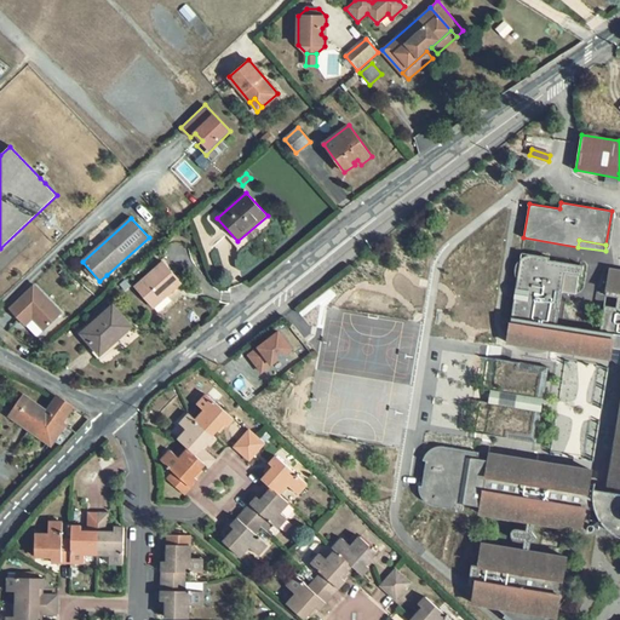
[(550,257),(533,254),(522,258),(520,259),(518,260),(515,265),(515,270),(515,274),(517,277),(516,287),(529,290),(528,298),(514,296),(507,340),(610,357),(612,346),(614,333),(600,331),(556,323),(558,308),(556,308),(557,303),(560,304),(562,291),(575,293),(579,275),(581,275),(584,265),(549,259),(550,257)]
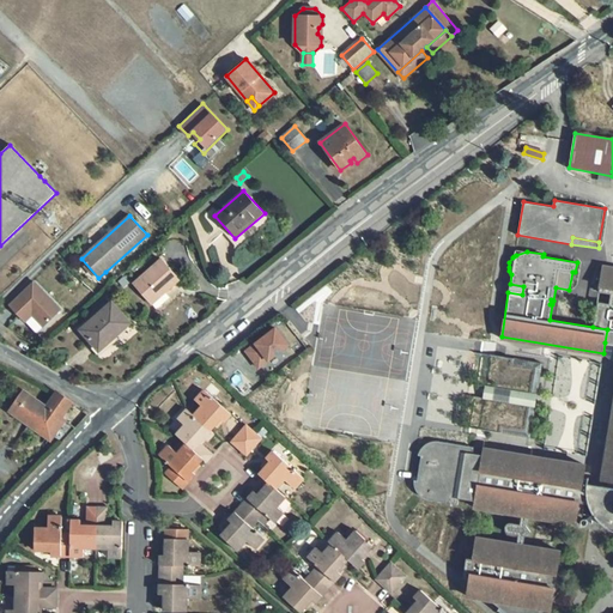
[(162,260),(134,284),(151,304),(180,279),(162,260)]
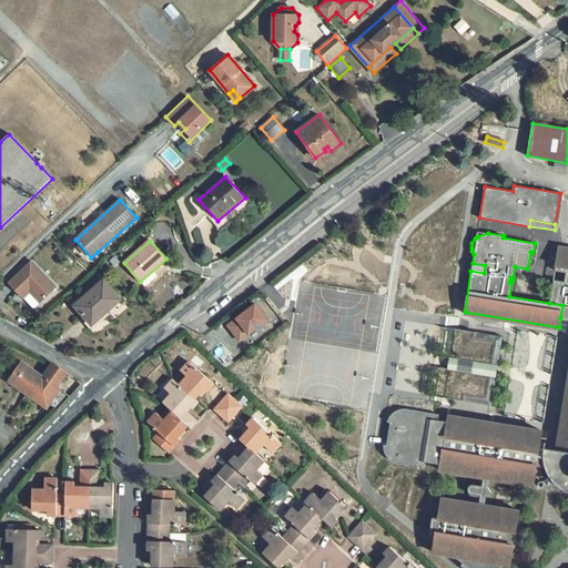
[(567,247),(558,246),(555,270),(566,272),(564,282),(554,280),(549,303),(563,305),(567,305),(567,247)]
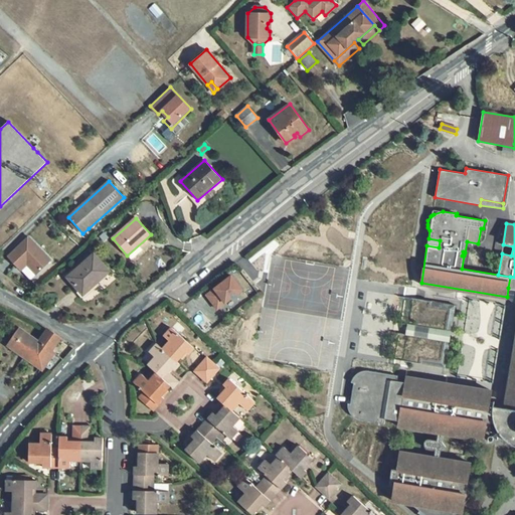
[(28,236),(8,255),(21,270),(28,264),(37,274),(51,261),(28,236)]
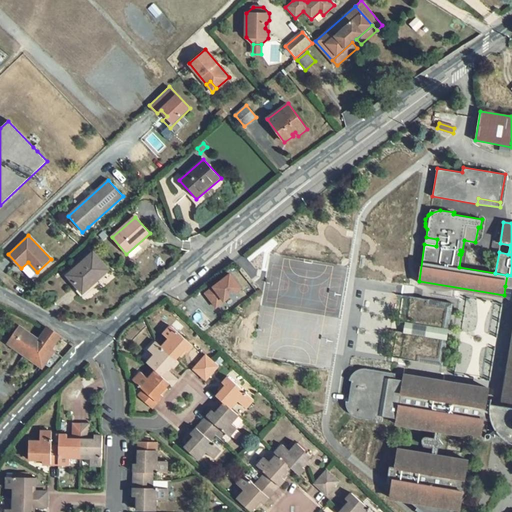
[(93,253),(68,276),(83,293),(109,270),(93,253)]
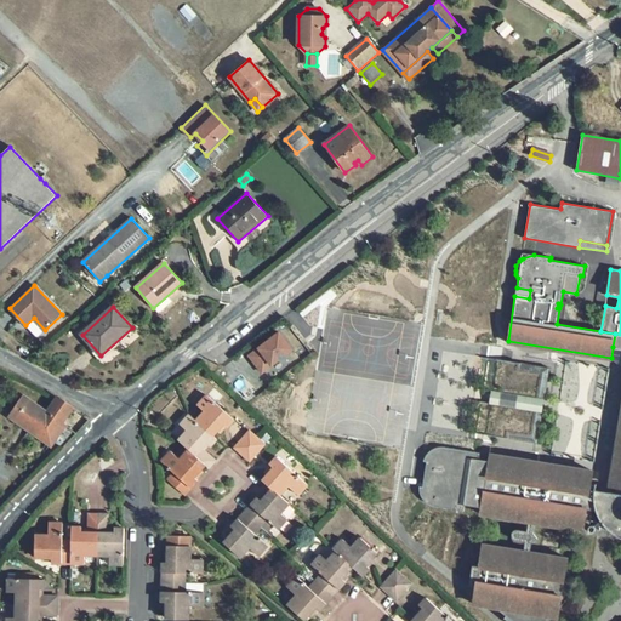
[(36,337),(41,332),(33,322),(27,326),(36,337)]
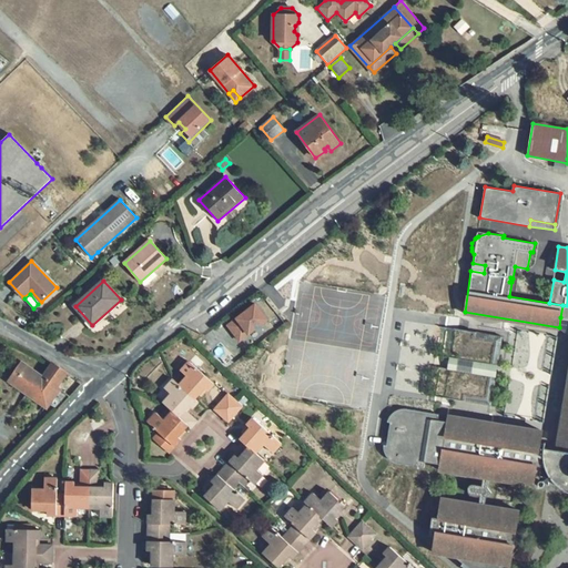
[(251,315),(247,317),(259,332),(280,316),(265,298),(247,312),(251,315)]
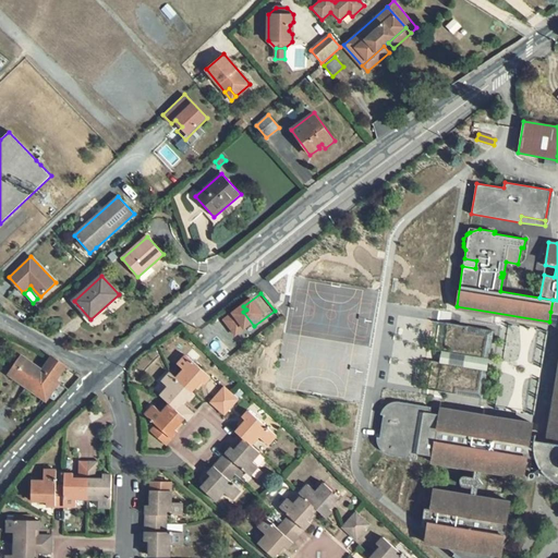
[(494,331),(453,325),(449,353),(441,352),(440,363),(448,364),(443,391),(482,399),(494,331)]
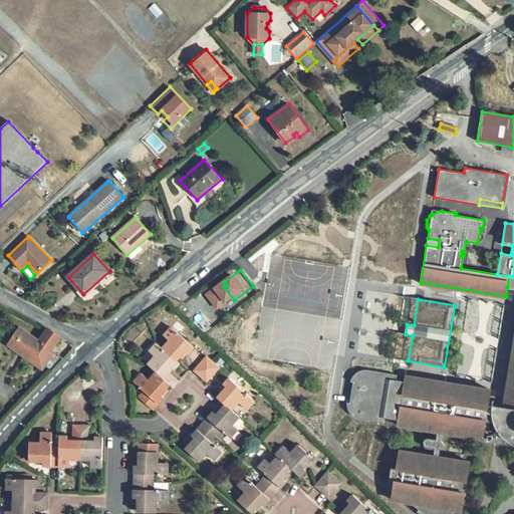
[(466,331),(493,336),(496,321),(468,316),(466,331)]
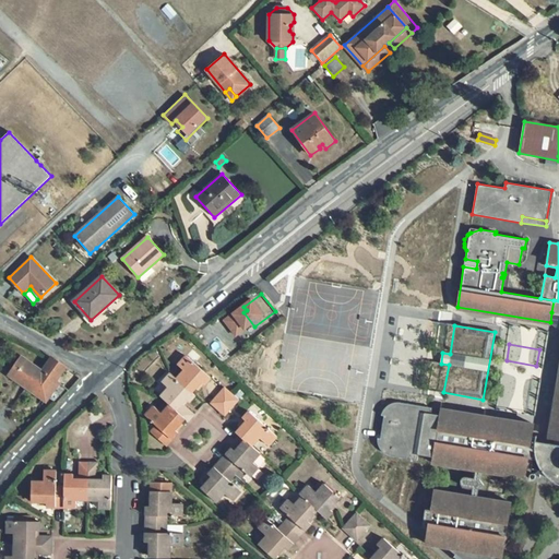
[(185,371),(177,379),(192,392),(201,382),(205,385),(211,378),(187,356),(178,366),(185,371)]
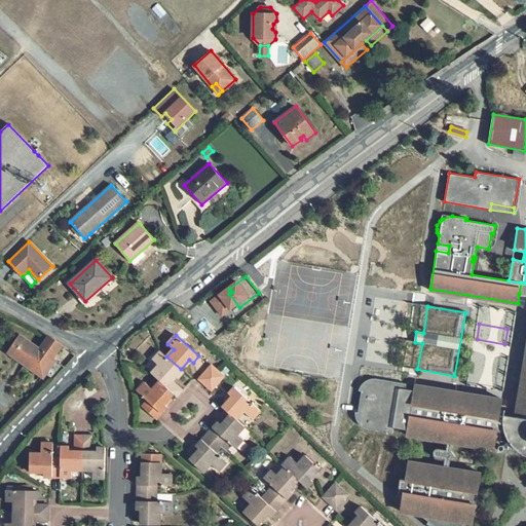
[(52,358),(62,345),(48,337),(40,349),(21,336),(8,353),(28,367),(30,364),(46,376),(53,379),(64,368),(58,362),(51,370),(46,366),(52,358)]
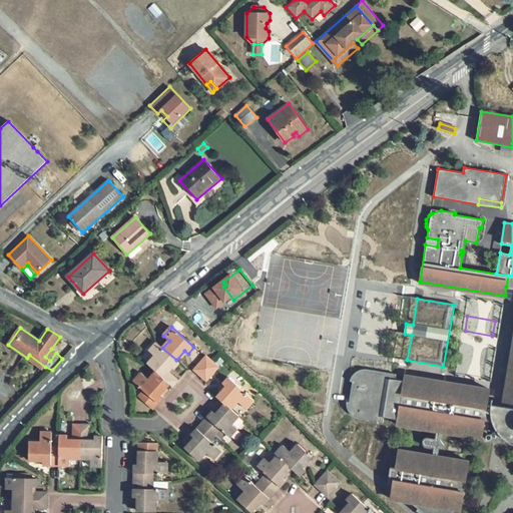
[(155,357),(147,365),(155,372),(169,385),(172,388),(178,381),(168,373),(166,371),(170,367),(172,369),(173,369),(179,363),(176,360),(162,348),(157,343),(149,352),(155,357)]
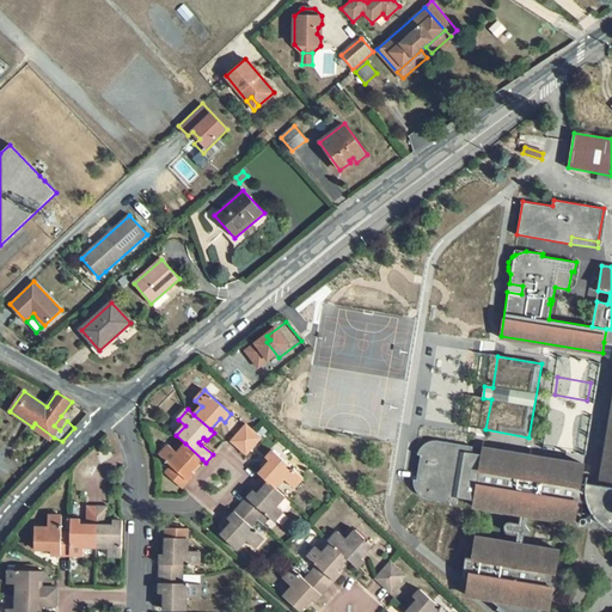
[(611,411),(601,479),(611,481),(611,411)]
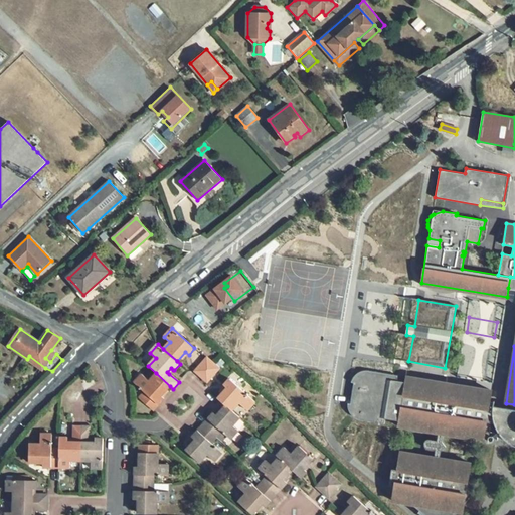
[(51,350),(45,358),(50,362),(56,354),(51,350)]
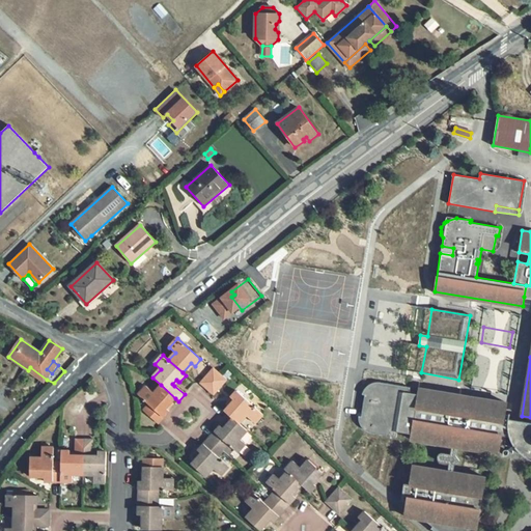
[(45,383),(47,380),(30,367),(28,370),(45,383)]
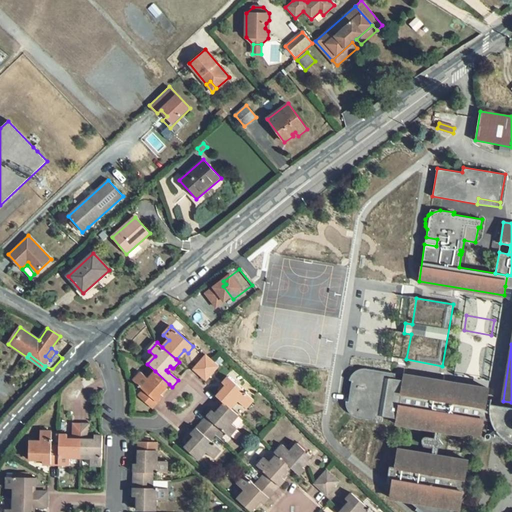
[(206,355),(193,370),(200,376),(212,362),(206,355)]
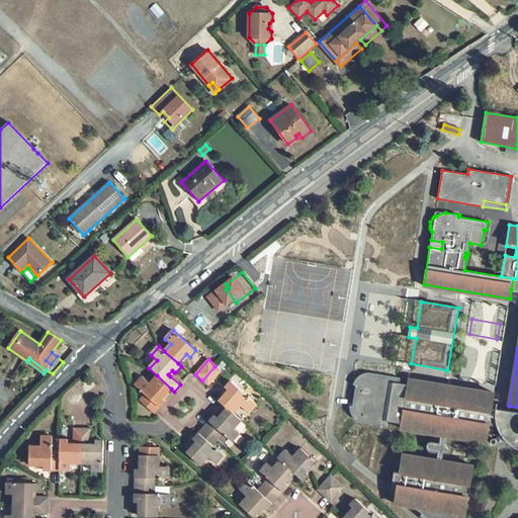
[(227,365),(222,361),(217,367),(222,370),(227,365)]
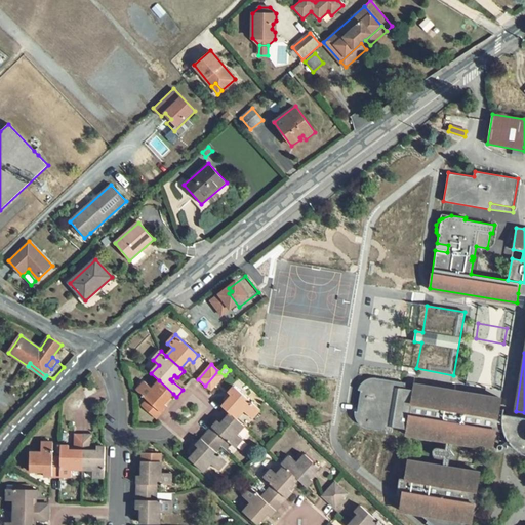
[(217,371),(205,386),(211,391),(224,376),(217,371)]
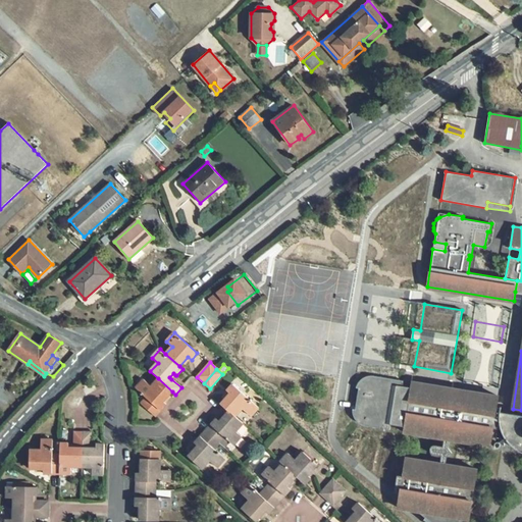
[(390,424),(405,427),(411,388),(402,386),(403,381),(375,377),(369,376),(365,377),(362,379),(359,381),(357,385),(357,388),(359,388),(355,410),(353,409),(353,412),(353,414),(354,418),(357,421),(359,423),(363,425),(365,426),(389,430),(390,424)]
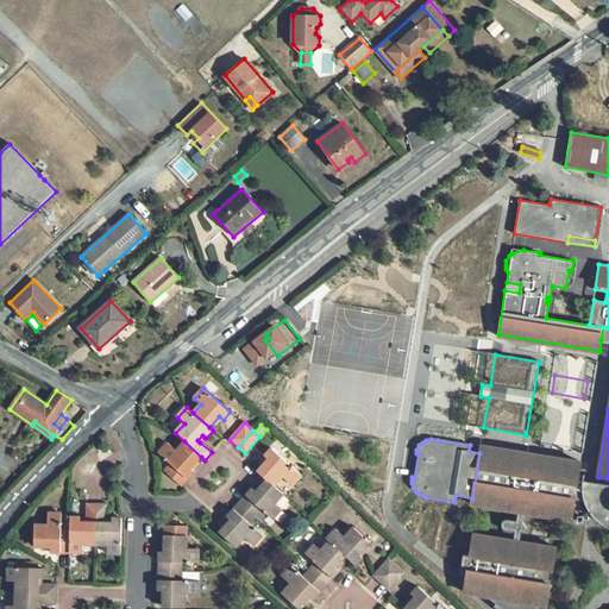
[(169,466),(164,471),(181,487),(195,471),(190,468),(201,457),(184,441),(176,451),(168,443),(158,453),(170,464),(174,468),(171,470),(169,466)]
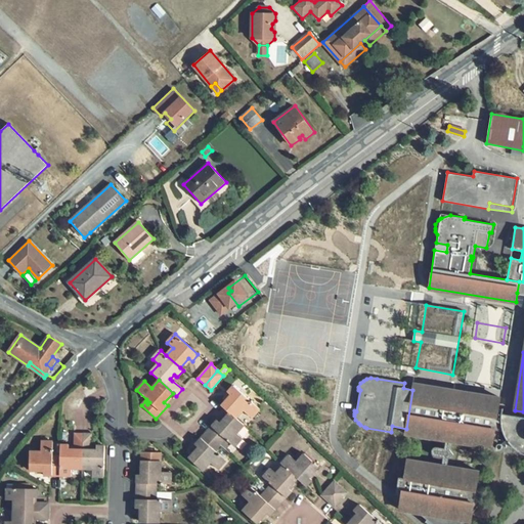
[(500,398),(413,384),(412,390),(406,429),(405,435),(442,440),(443,436),(446,437),(446,441),(451,441),(452,438),(455,438),(455,442),(492,448),(495,430),(498,409),(500,398)]
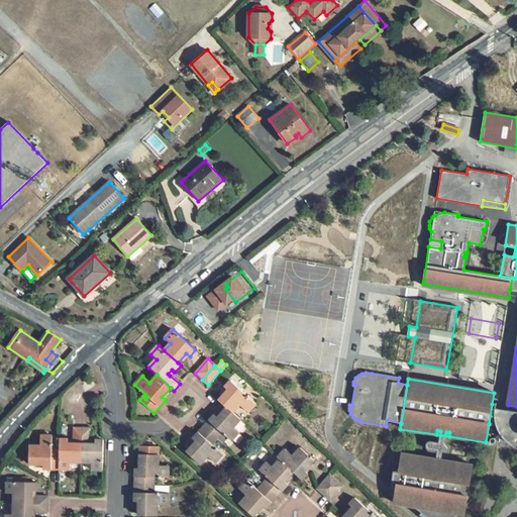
[(222,397),(218,401),(226,408),(233,412),(239,405),(248,413),(256,404),(230,382),(224,388),(228,390),(222,397)]
